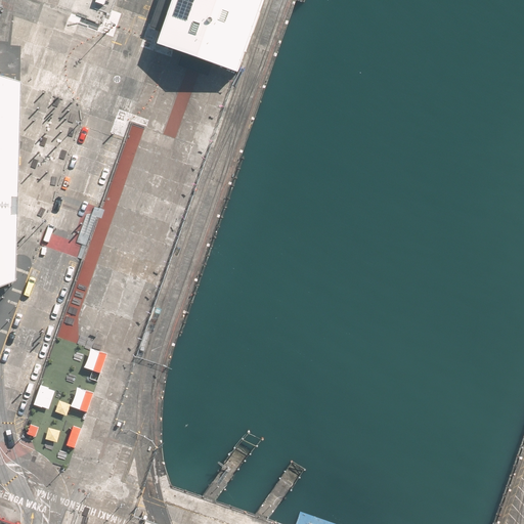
[(159,0),(145,39),(158,43),(171,5),(172,0),(159,0)]
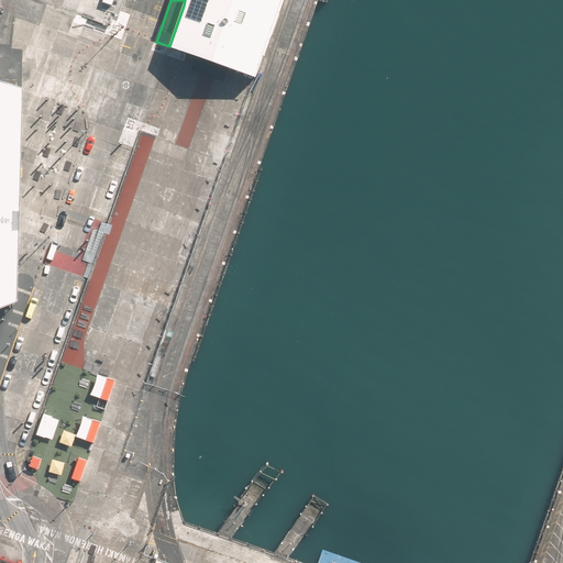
[(185,0),(184,6),(169,46),(255,77),(282,0),(185,0)]
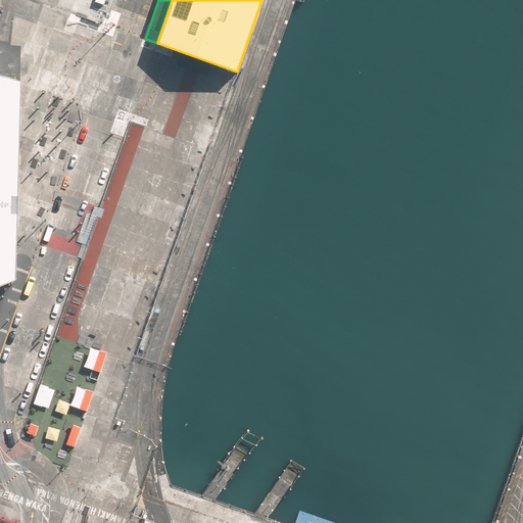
[(0,286),(16,279),(16,238),(21,83),(3,77),(0,75),(0,286)]
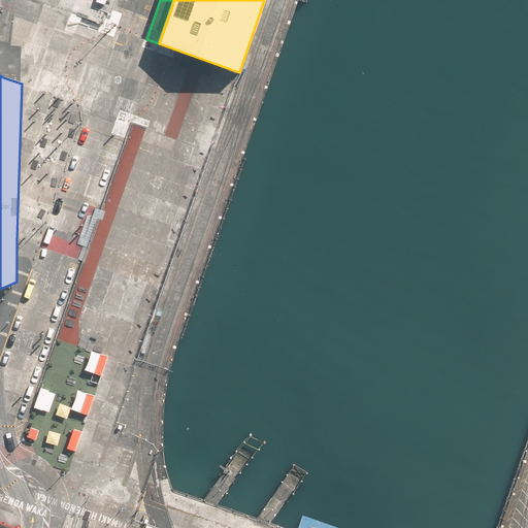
[(106,356),(100,354),(94,372),(99,374),(106,356)]
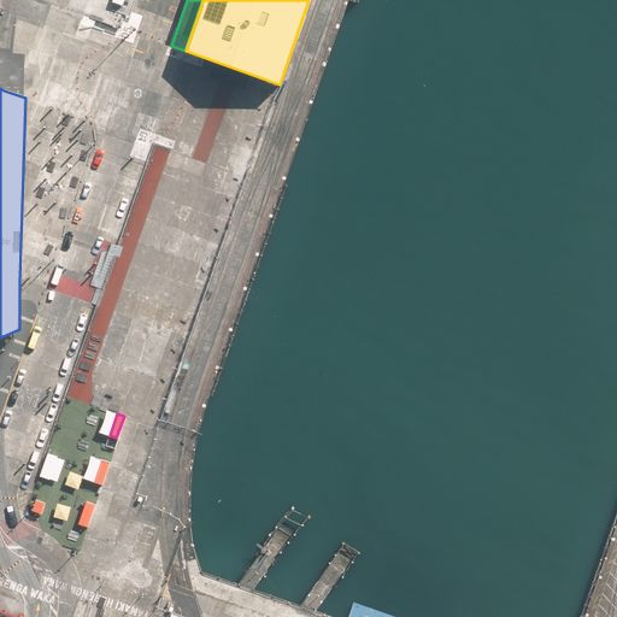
[(48,453),(40,476),(50,480),(58,457),(48,453)]
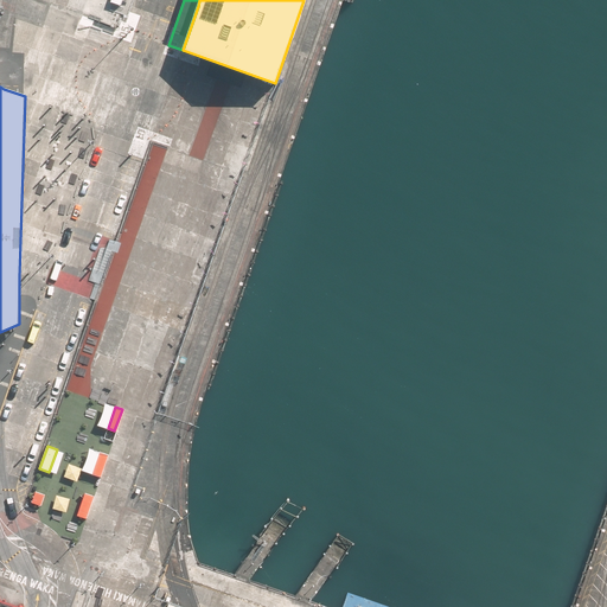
[(107,454),(101,452),(93,473),(100,475),(107,454)]
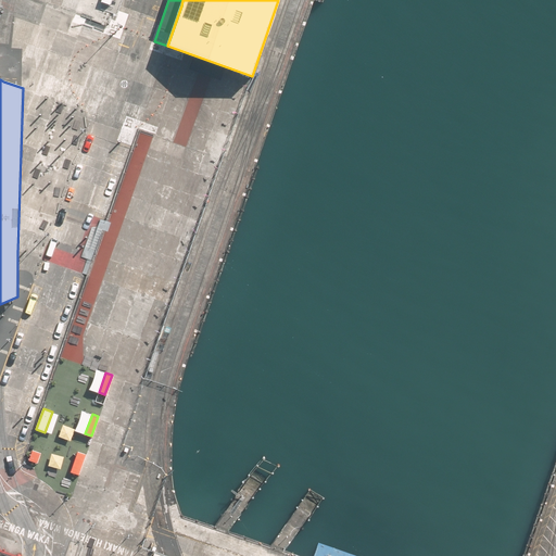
[(42,453),(33,450),(29,460),(39,464),(42,453)]
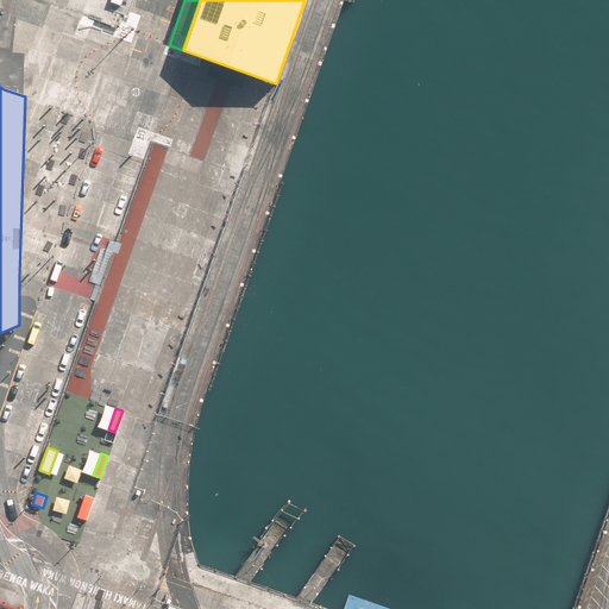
[(94,496),(86,494),(79,516),(86,519),(94,496)]
